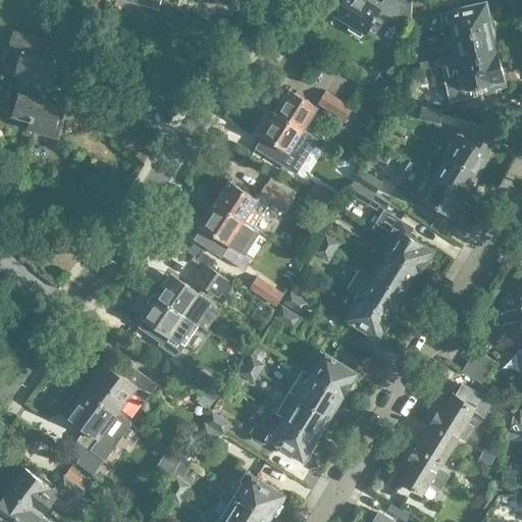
[(125,0),(126,0),(157,9),(159,0),(125,0)]
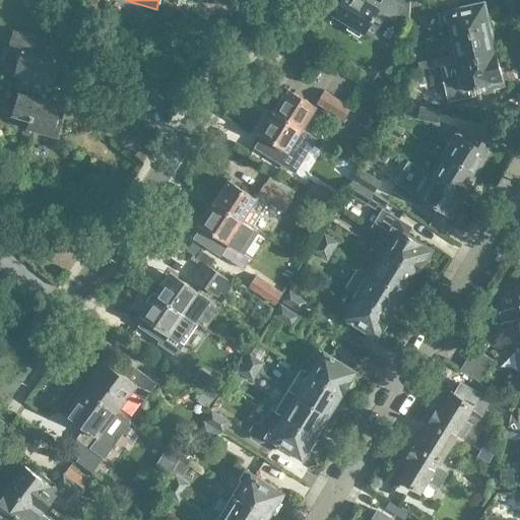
[(383,0),(377,9),(362,0),(340,0),(332,13),(348,23),(345,27),(360,37),(363,33),(365,34),(371,25),(372,25),(375,20),(376,21),(377,20),(381,22),(389,9),(409,20),(410,0),(383,0)]
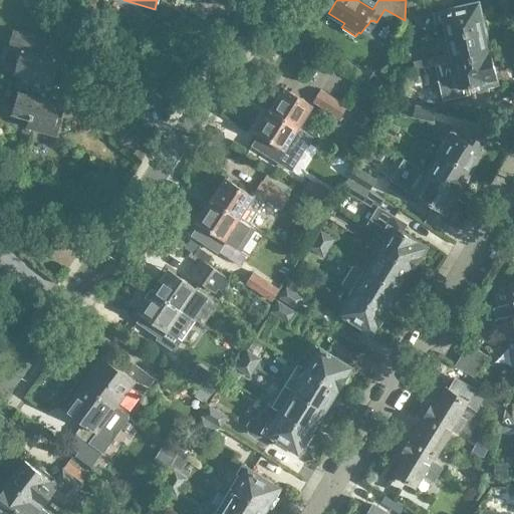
[(406,0),(405,20),(406,21),(406,19),(434,14),(436,24),(441,23),(444,37),(483,28),(478,4),(461,8),(459,0),(406,0)]
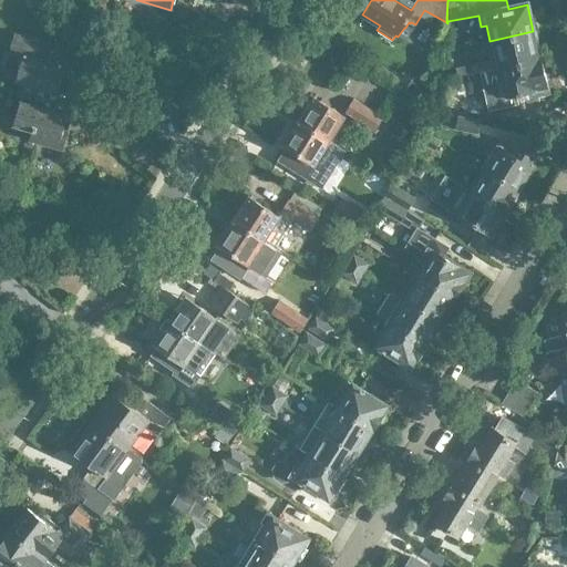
[(533,31),(490,41),(493,59),(456,66),(459,75),(495,68),(538,59),(533,31)]
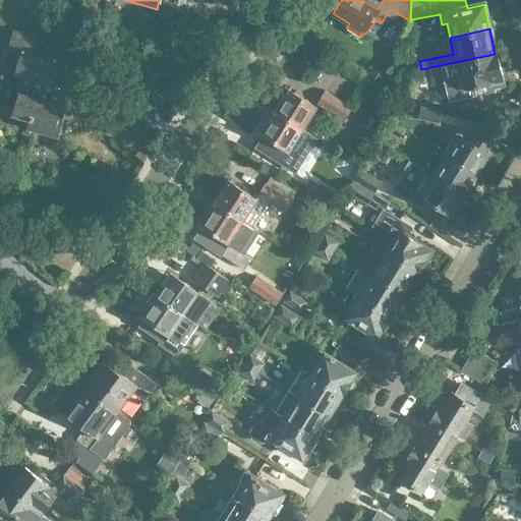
[(14,83),(23,87),(53,95),(53,96),(83,105),(84,103),(89,90),(62,81),(69,56),(44,50),(47,42),(11,32),(6,49),(18,52),(12,73),(17,74),(14,83)]
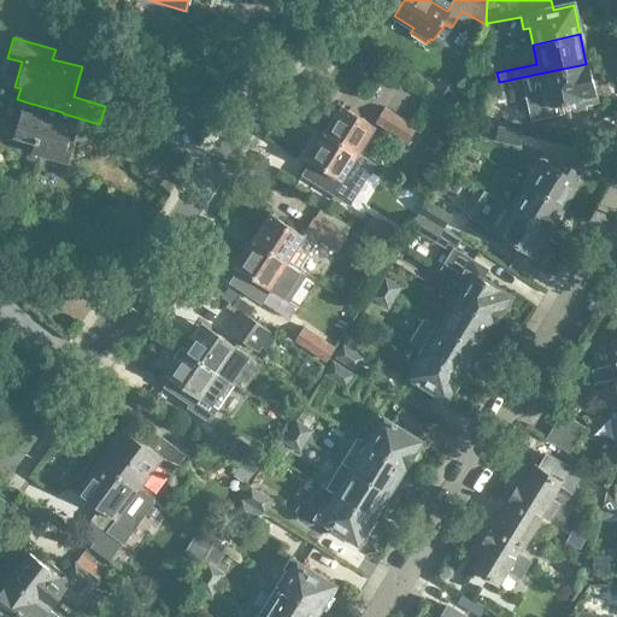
[(589,63),(586,64),(539,74),(542,90),(538,92),(540,105),(551,103),(552,106),(570,101),(571,109),(582,106),(581,97),(595,94),(589,63)]
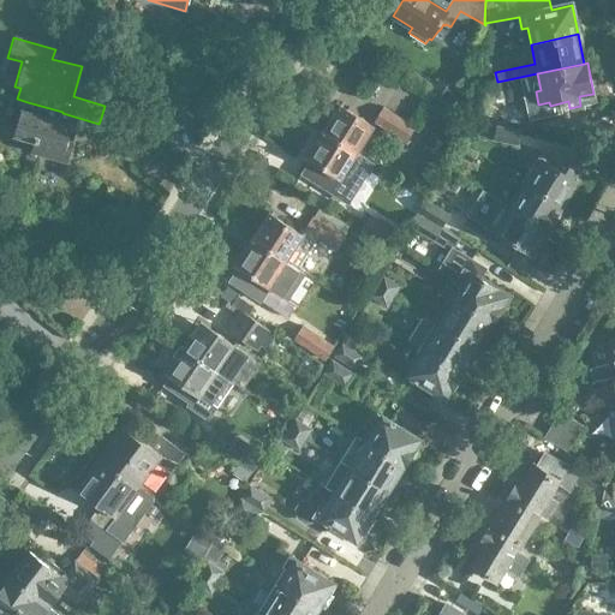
[(63,112),(28,102),(24,112),(21,111),(13,136),(34,142),(30,153),(66,162),(75,132),(106,141),(111,124),(100,121),(99,124),(63,113),(63,112)]
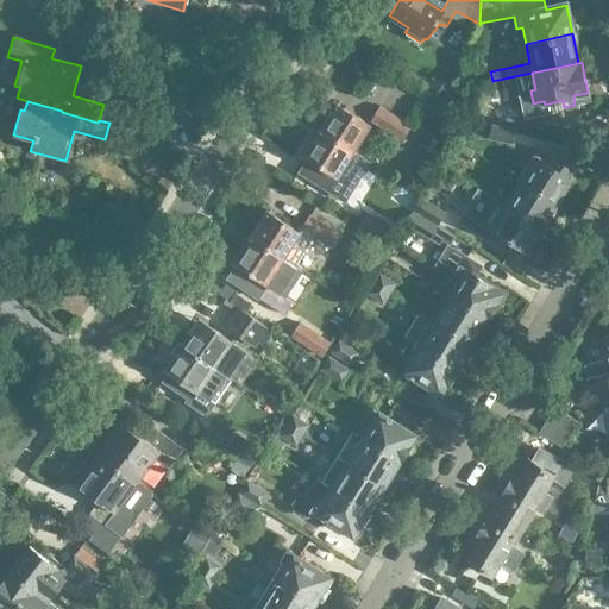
[(487,119),(518,125),(520,108),(490,102),(489,106),(477,104),(475,114),(488,117),(487,119)]
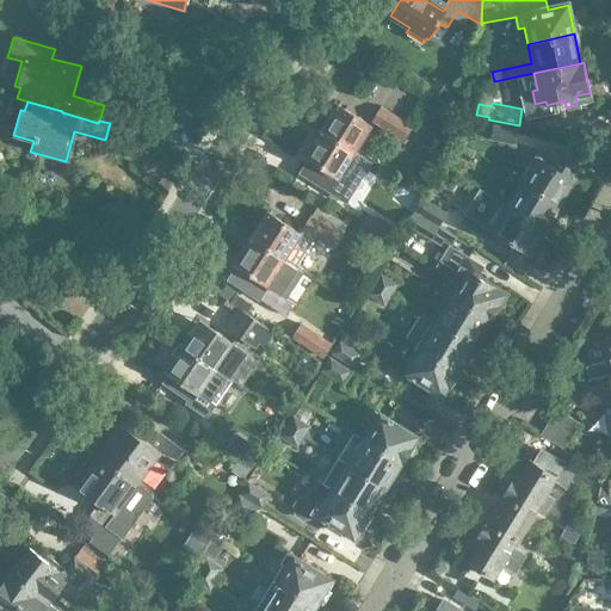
[(320,128),(355,150),(370,125),(335,104),(320,128)]
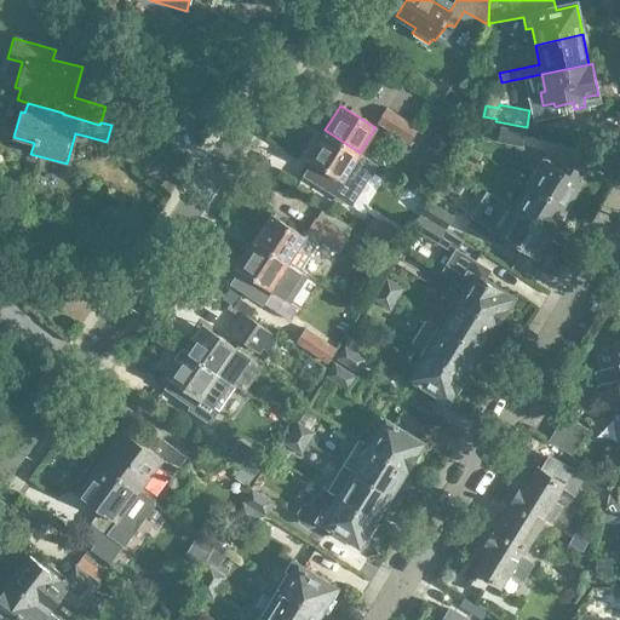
[(379,122),(411,142),(419,128),(388,108),(379,122)]
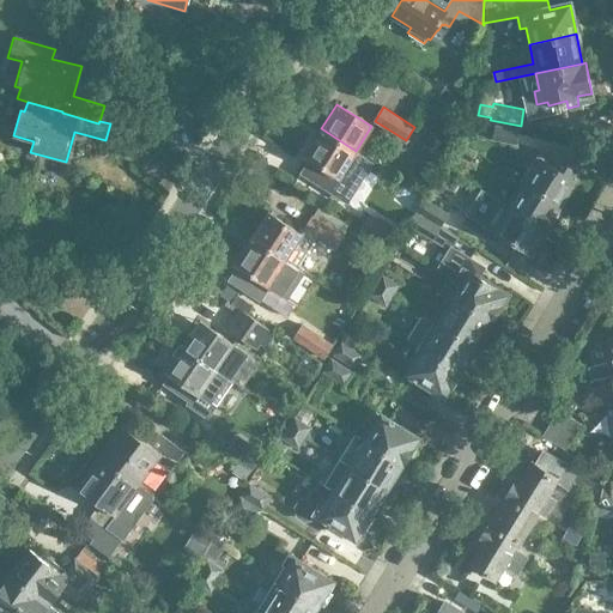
[(491,140),(516,145),(520,131),(495,125),(491,140)]
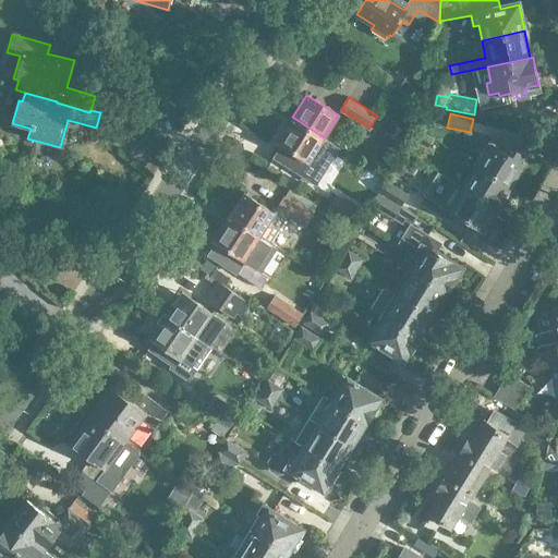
[(324,137),(292,117),(277,141),(308,161),(324,137)]
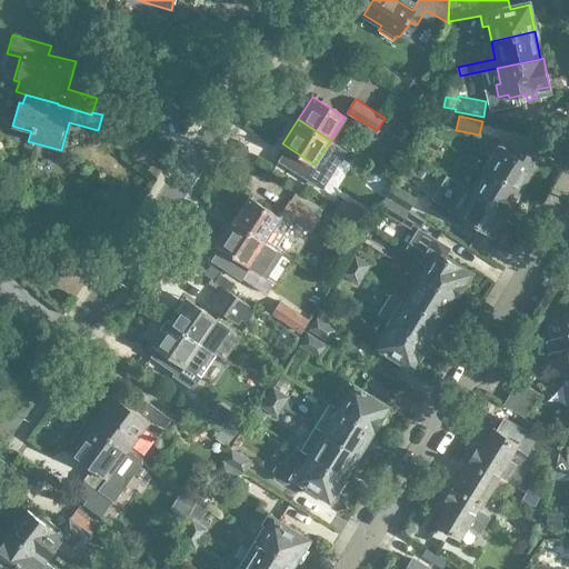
[(423,143),(436,151),(441,141),(429,133),(423,143)]
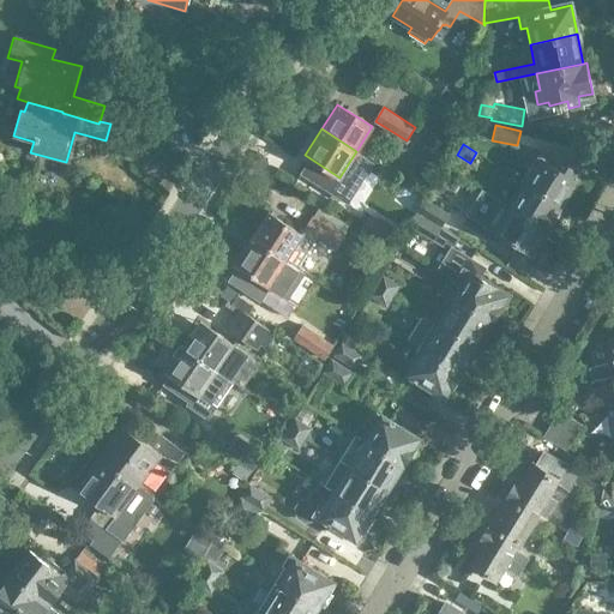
[(523,180),(561,204),(577,179),(576,178),(579,172),(557,158),(552,164),(537,155),(523,180)]
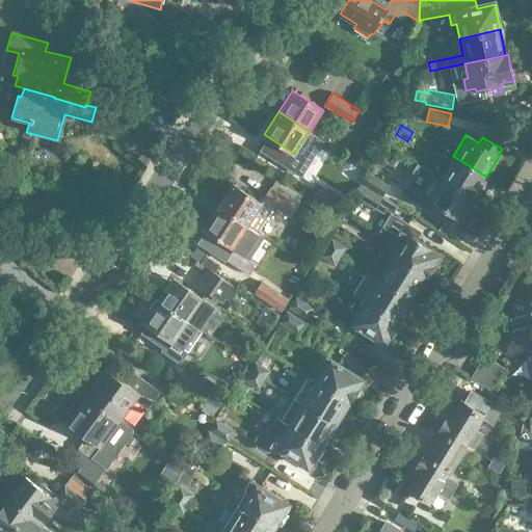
[(440,177),(474,197),(477,200),(486,186),(482,184),(486,177),(453,156),(440,177)]
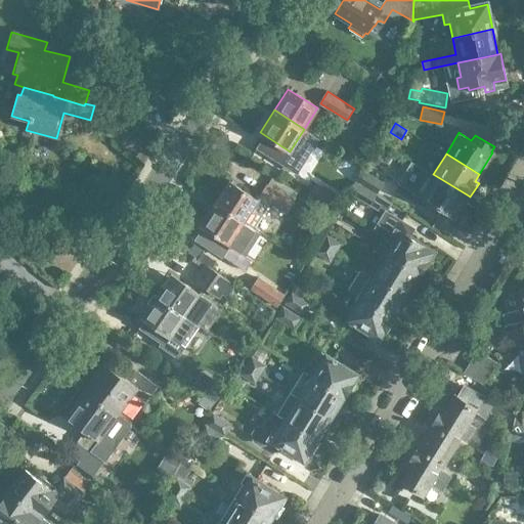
[(355,180),(377,193),(384,182),(381,181),(385,174),(370,165),(366,172),(362,169),(355,180)]
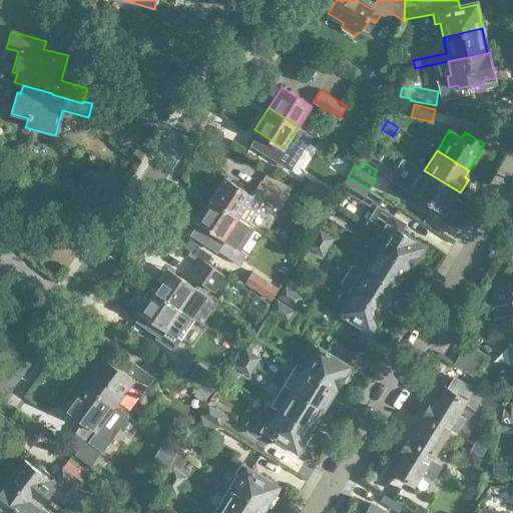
[(457,190),(424,170),(415,165),(403,186),(433,204),(429,210),(440,217),(457,190)]
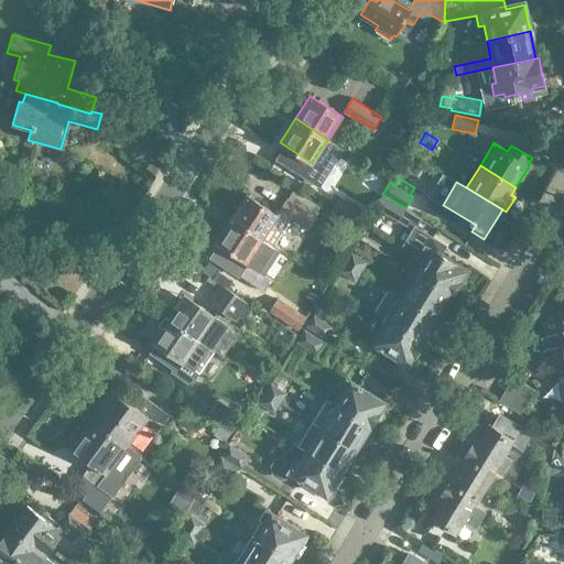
[(230,218),(261,239),(271,245),(273,246),(292,218),(294,220),(307,229),(316,217),(286,199),(277,215),(246,194),(230,218)]
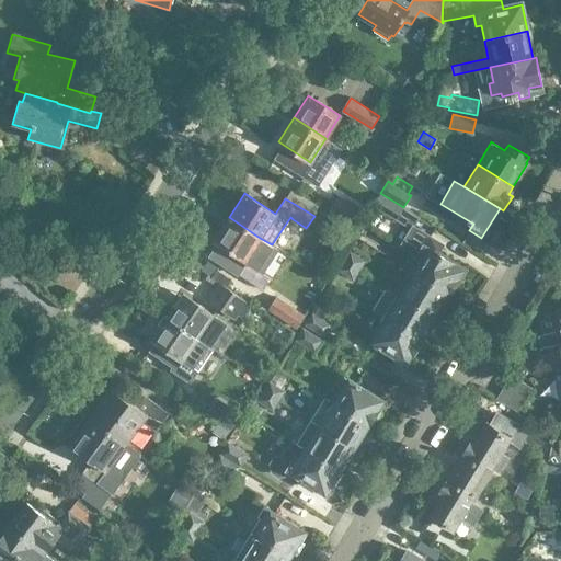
[(330,209),(358,228),(367,214),(339,195),(330,209)]
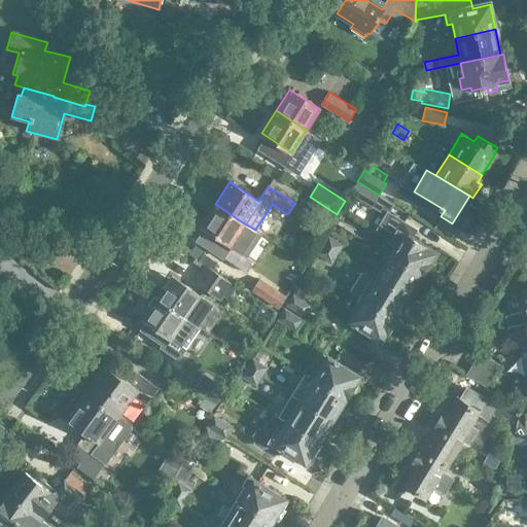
[(352,195),(372,206),(379,196),(359,183),(352,195)]
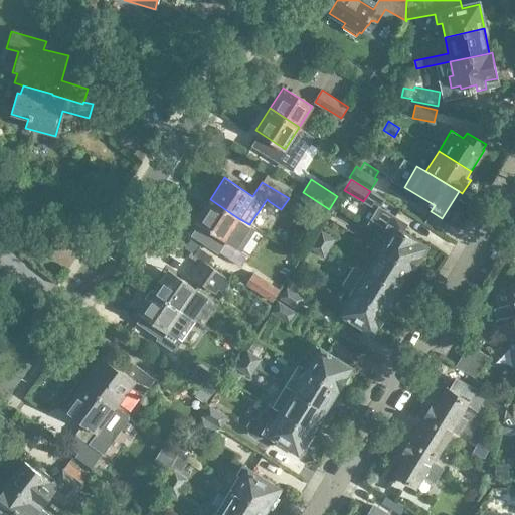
[(238,218),(210,199),(196,220),(225,239),(238,218)]
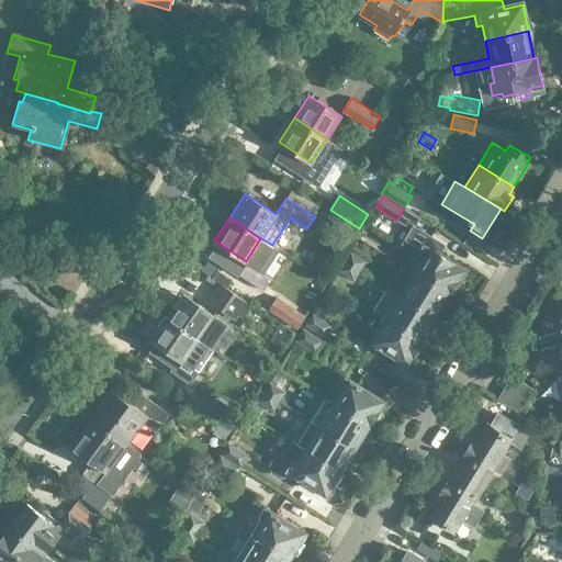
[(405,266),(450,293),(463,270),(438,255),(442,246),(417,229),(405,248),(413,253),(405,266)]
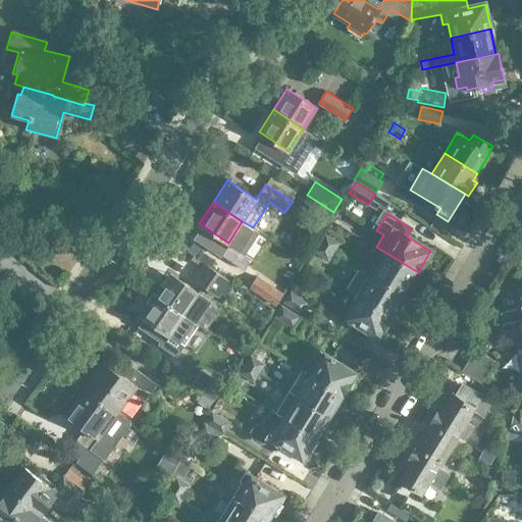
[(322,243),(334,252),(340,243),(327,235),(322,243)]
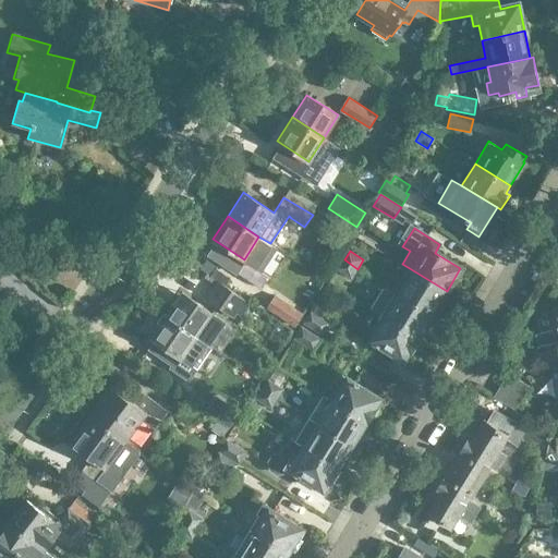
[(358,269),(344,259),(338,270),(351,279),(358,269)]
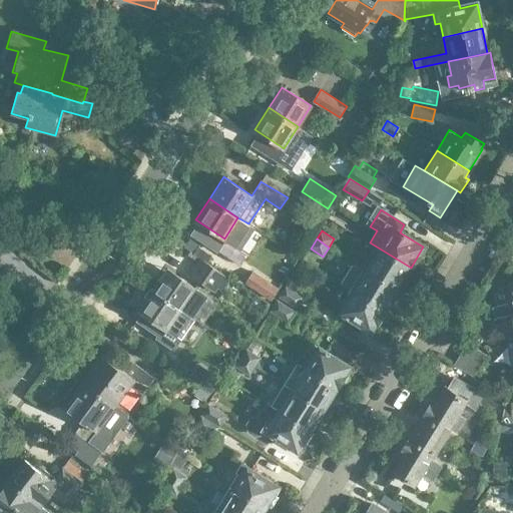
[(376,247),(364,268),(398,289),(411,268),(370,242),(376,247)]
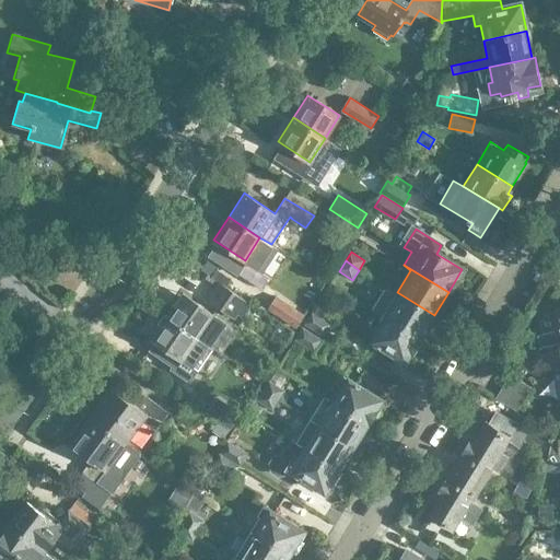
[(218,281),(205,300),(233,319),(237,314),(243,318),(253,305),(218,281)]
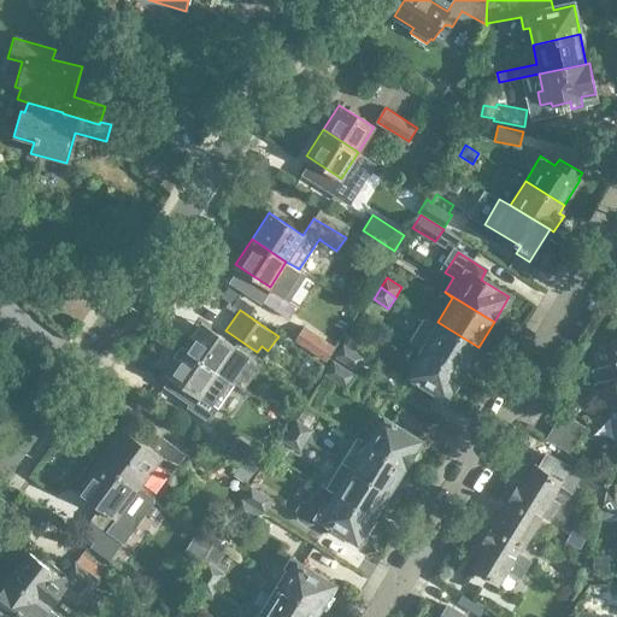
[(438,322),(421,348),(462,374),(479,347),(438,322)]
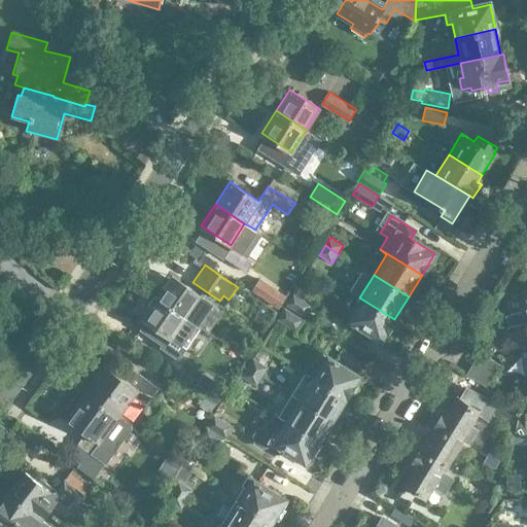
[(251,293),(277,311),(285,297),(260,280),(251,293)]
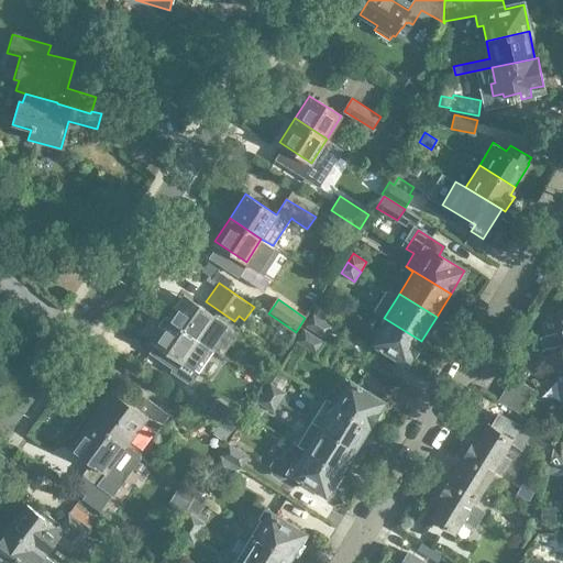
[(167,318),(212,348),(227,324),(192,301),(189,307),(179,300),(167,318)]
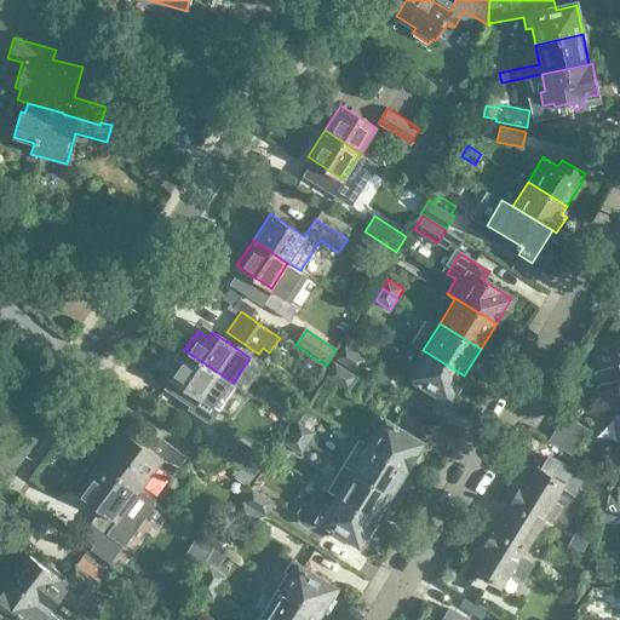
[(619,338),(615,339),(619,361),(619,365),(595,371),(595,374),(587,375),(590,386),(598,385),(598,383),(619,378),(619,338)]
